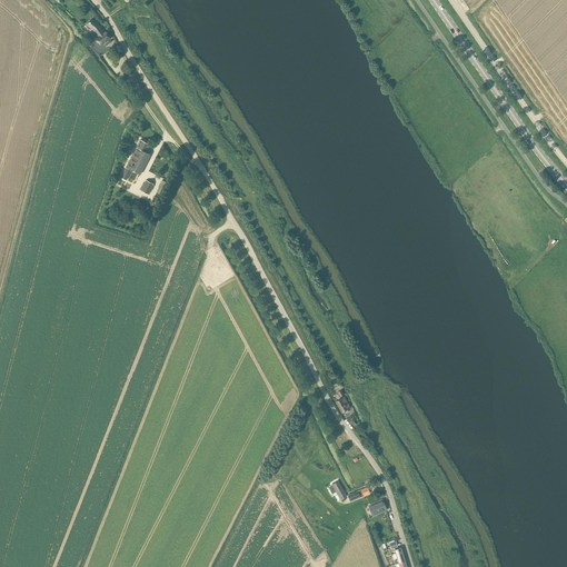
[(106,30),(100,21),(92,16),(88,22),(95,27),(96,26),(98,30),(98,31),(100,35),(98,36),(103,43),(112,37),(108,29),(106,30)]
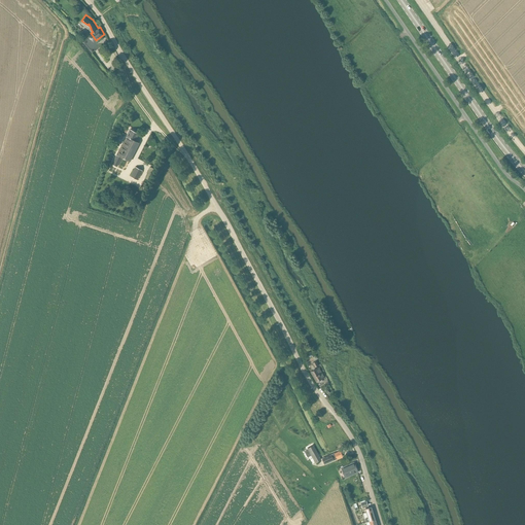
[(132,160),(141,141),(137,139),(141,132),(132,128),(119,152),(114,163),(118,165),(124,155),(132,160)]
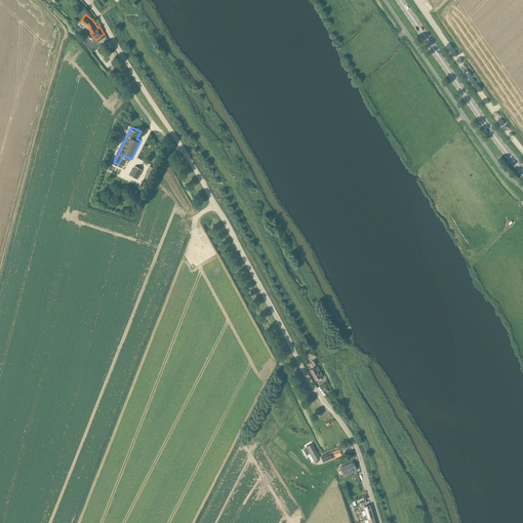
[(138,177),(144,168),(136,164),(132,173),(138,177)]
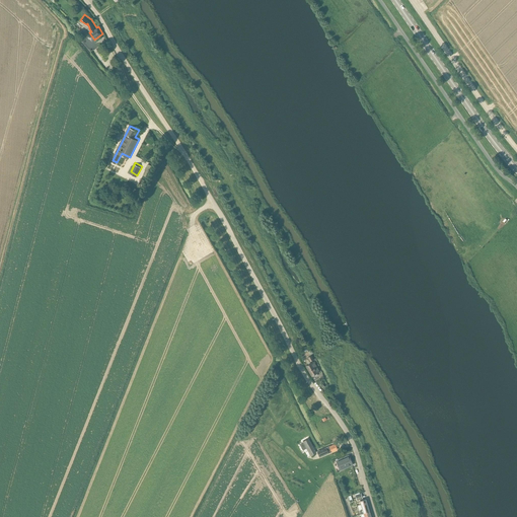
[(313,374),(321,370),(315,360),(307,364),(313,374)]
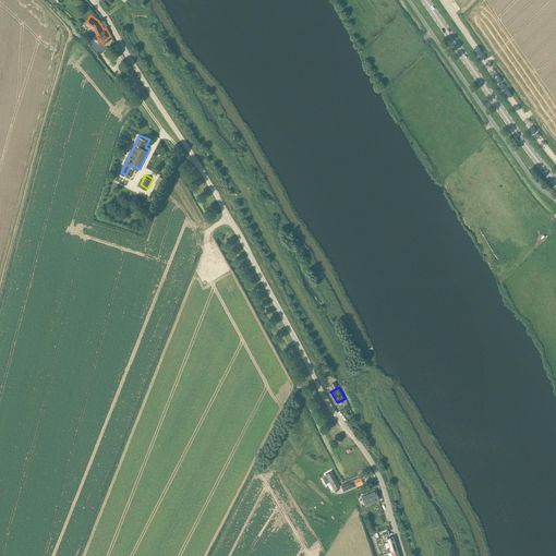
[(336,487),(341,484),(334,469),(328,472),(336,487)]
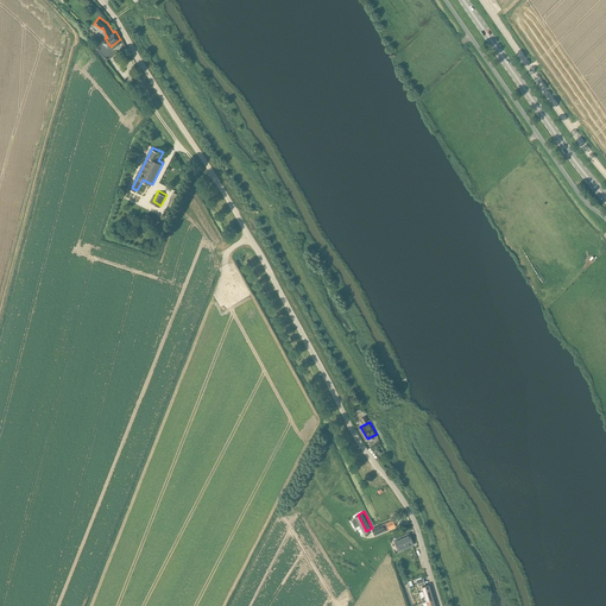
[(377,534),(391,528),(398,524),(395,518),(387,521),(373,526),(377,534)]
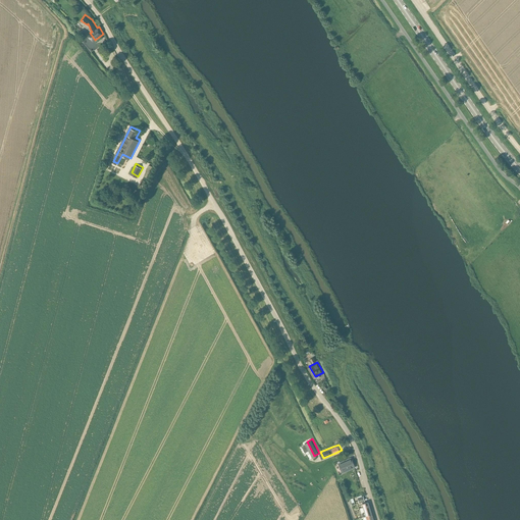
[(352,457),(340,461),(344,471),(346,470),(356,466),(352,457)]
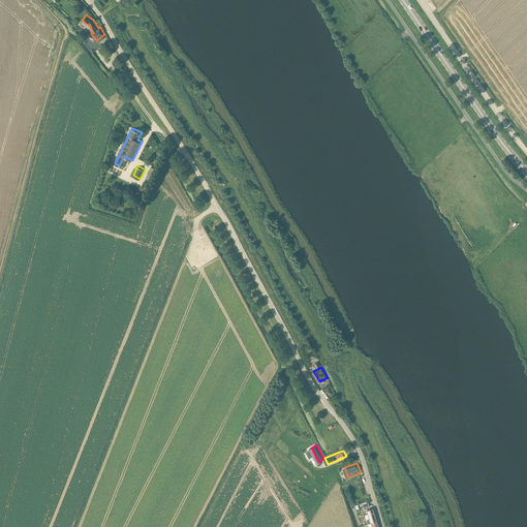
[(369,522),(378,520),(375,506),(368,508),(371,517),(369,518),(368,519),(369,522)]
